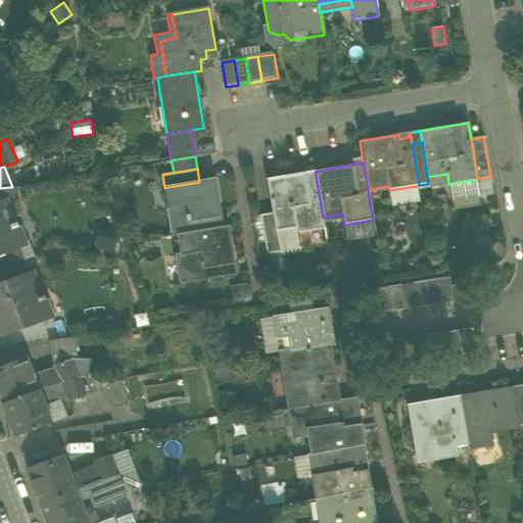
[(324,227),(323,218),(315,172),(268,179),(274,214),(276,228),(295,225),(296,232),(324,227)]
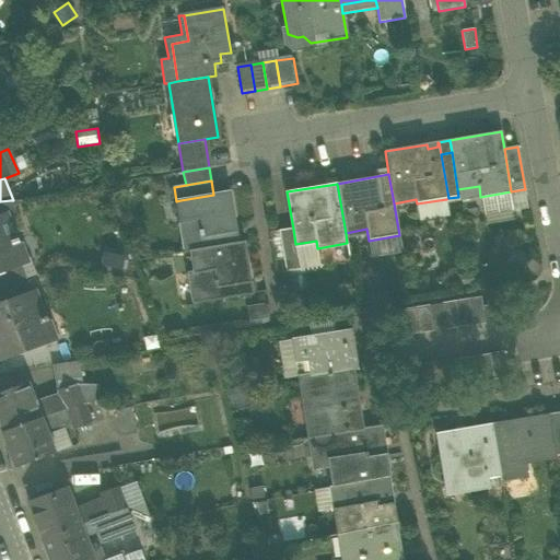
[(459,200),(480,197),(479,186),(457,189),(458,197),(459,200)]
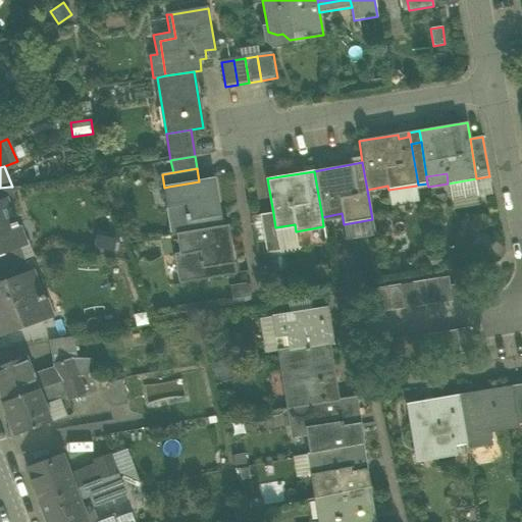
[(488,176),(476,178),(448,184),(451,198),(477,194),(477,195),(491,193),(488,176)]
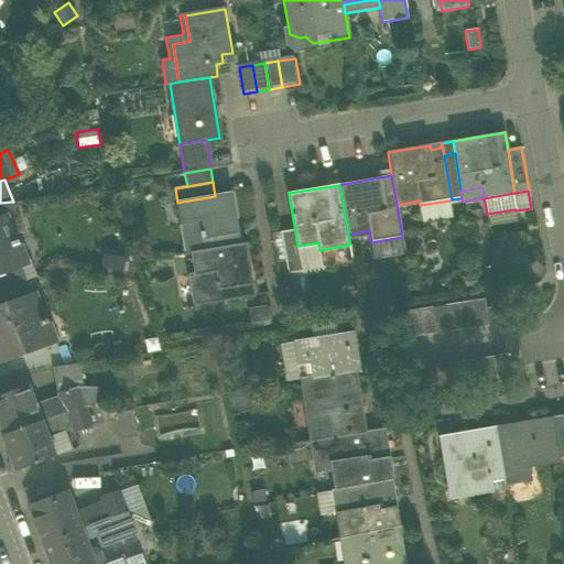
[(185,255),(194,252),(237,246),(235,236),(239,235),(232,193),(215,196),(182,202),(185,224),(180,224),(185,255)]
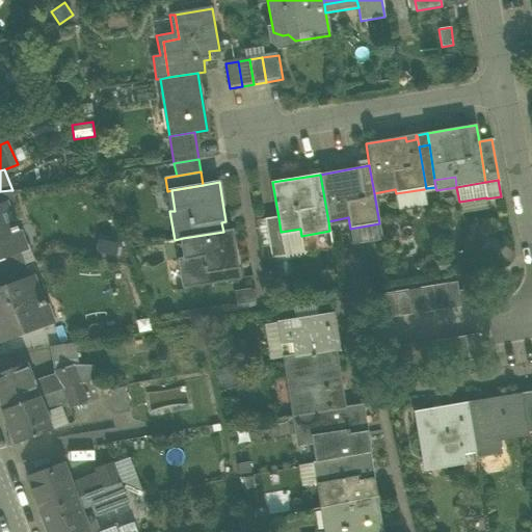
[(424,189),(396,193),(399,210),(427,205),(424,189)]
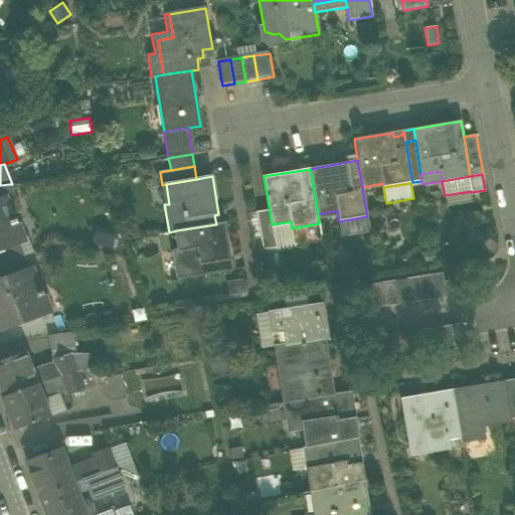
[(0,199),(6,198),(7,202),(15,199),(10,184),(0,185),(0,199)]
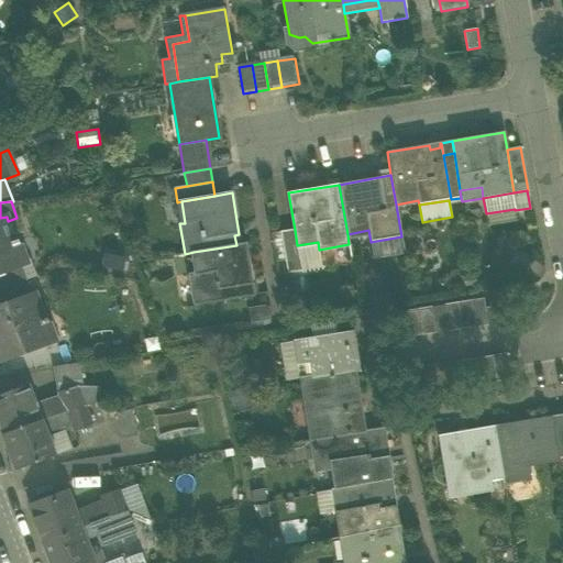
[(515,210),(515,209),(486,213),(489,225),(517,221),(515,210)]
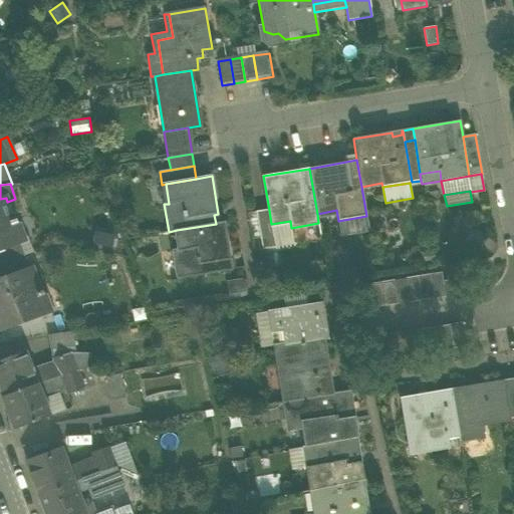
[(0,248),(18,242),(19,242),(12,226),(18,224),(16,220),(14,220),(7,202),(6,198),(0,199),(0,248)]
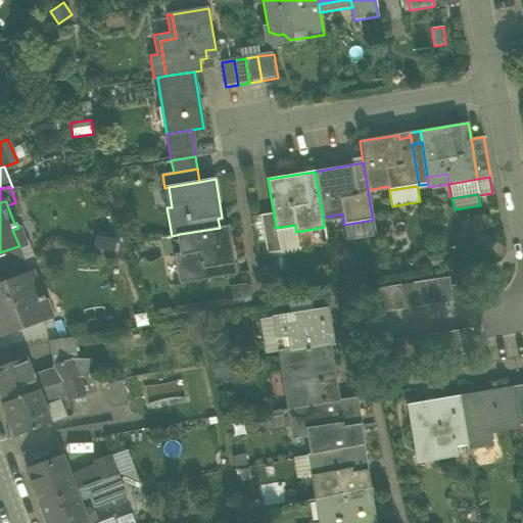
[(259,216),(265,243),(278,241),(276,228),(274,214),(259,216)]
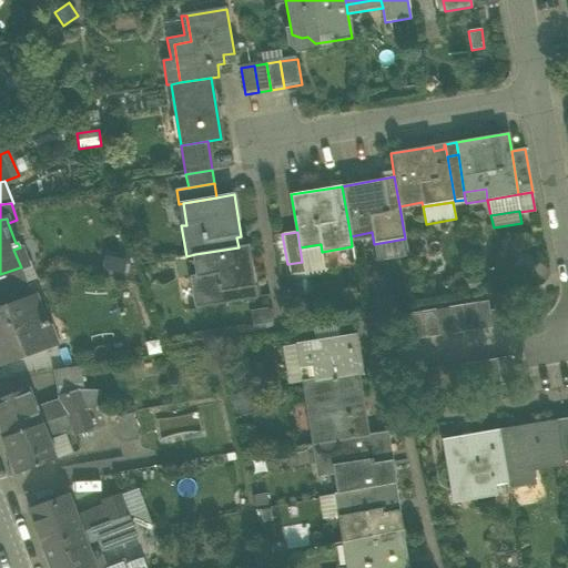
[(287,264),(282,234),(273,236),(279,265),(287,264)]
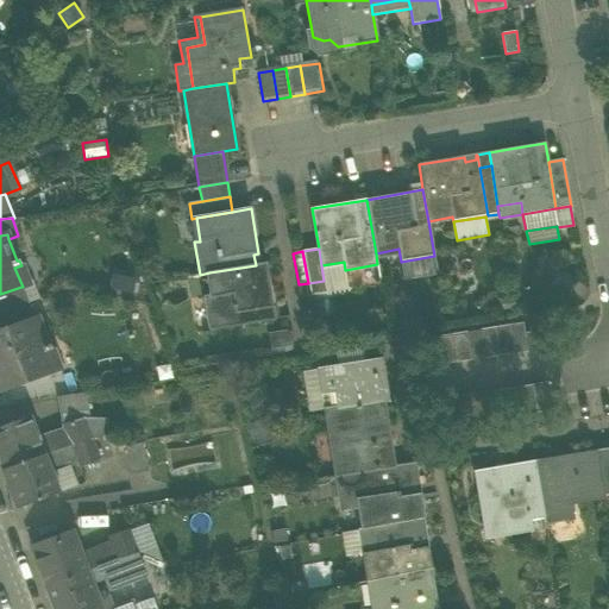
[(434,256),(401,262),(405,281),(438,275),(434,256)]
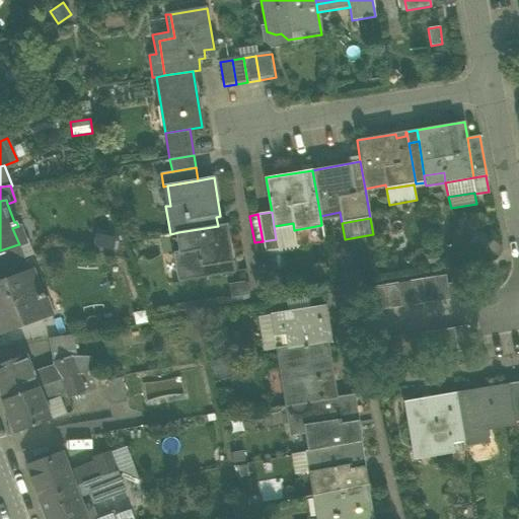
[(293,223),(274,226),(276,239),(278,250),(297,247),(297,244),(294,230),(293,223)]
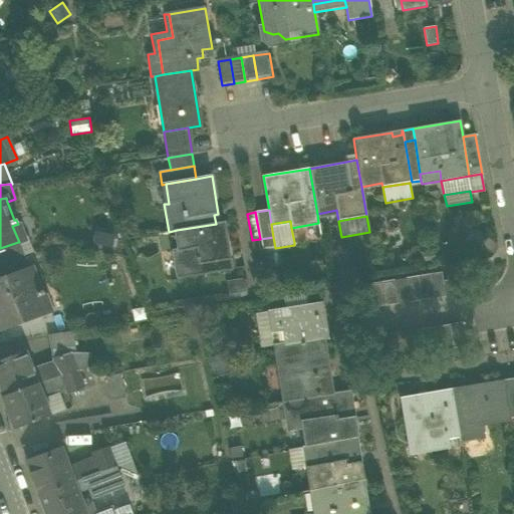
[(18,242),(24,256),(34,252),(22,222),(18,224),(12,226),(19,242),(18,242)]
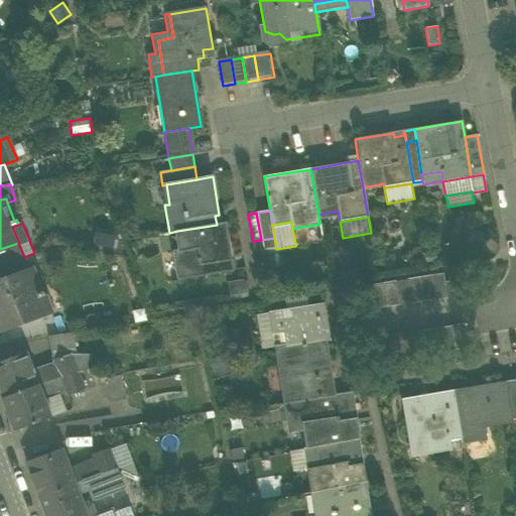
[(225,223),(217,225),(177,231),(180,250),(172,251),(176,281),(234,271),(225,223)]
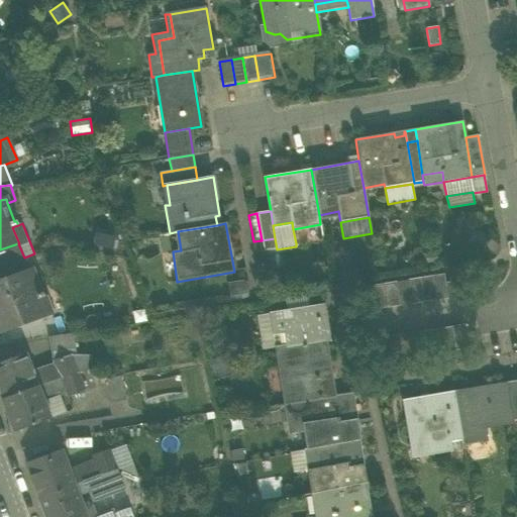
[(320,224),(293,229),(296,243),(322,238),(320,224)]
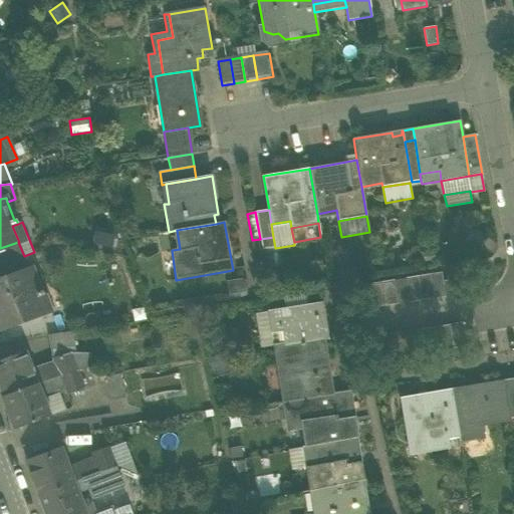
[(117,230),(94,226),(91,244),(114,248),(117,230)]
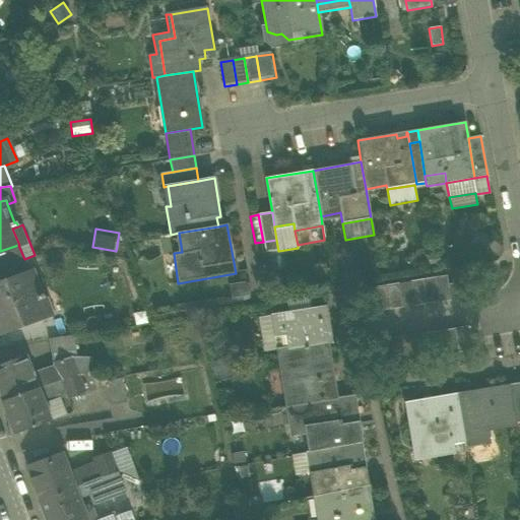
[(478,231),(468,247),(481,256),(493,240),(478,231)]
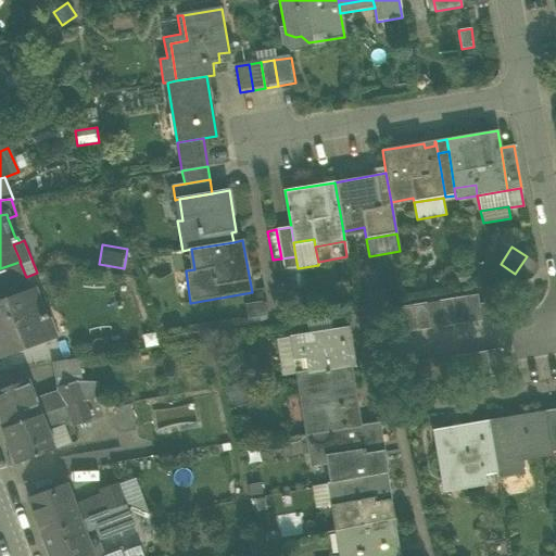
[(281,258),(283,270),(298,268),(295,256),(281,258)]
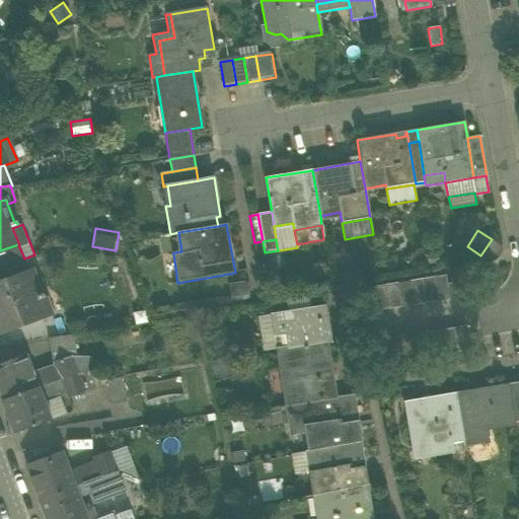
[(0,250),(0,267),(24,258),(18,244),(0,250)]
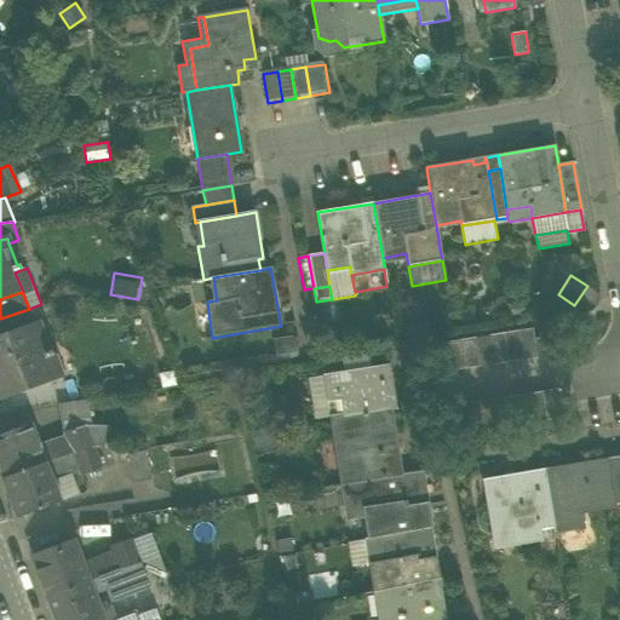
[(35,326),(29,309),(0,319),(0,328),(4,338),(34,327),(35,326)]
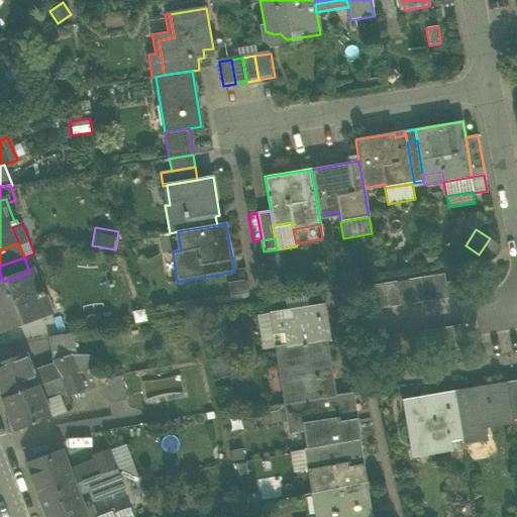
[(0,283),(0,332),(44,316),(38,300),(44,298),(42,292),(40,293),(32,271),(29,272),(28,273),(3,282),(0,283)]
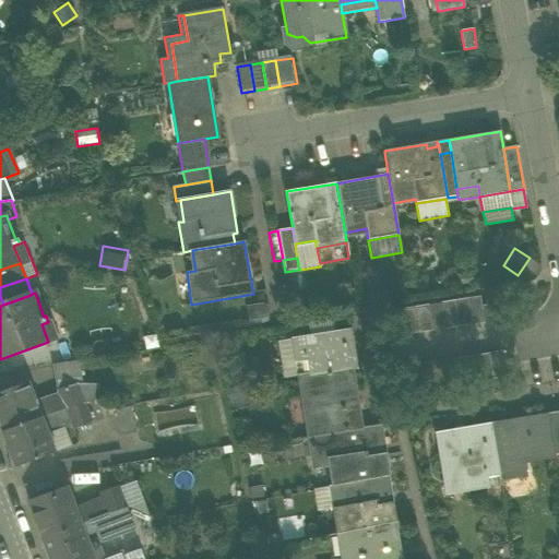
[(479,296),(466,298),(471,324),(484,322),(480,304),(479,296)]
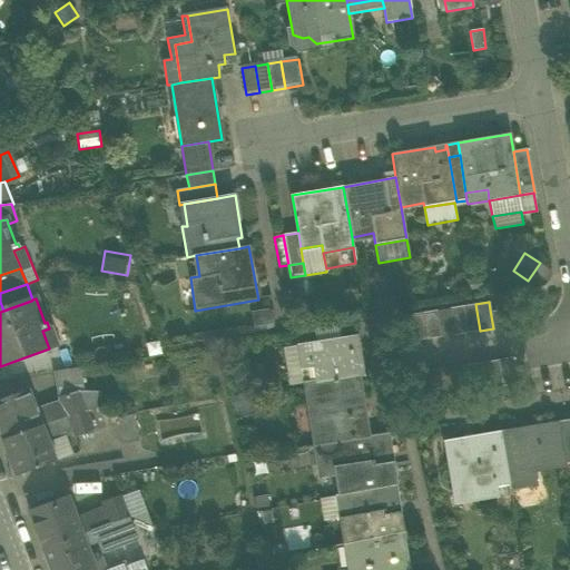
[(467,333),(480,331),(475,304),(462,306),(467,333)]
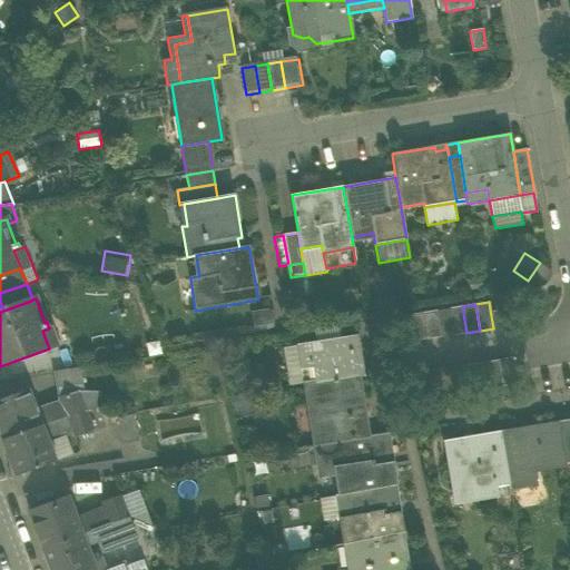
[(454,335),(467,333),(462,306),(450,308),(454,335)]
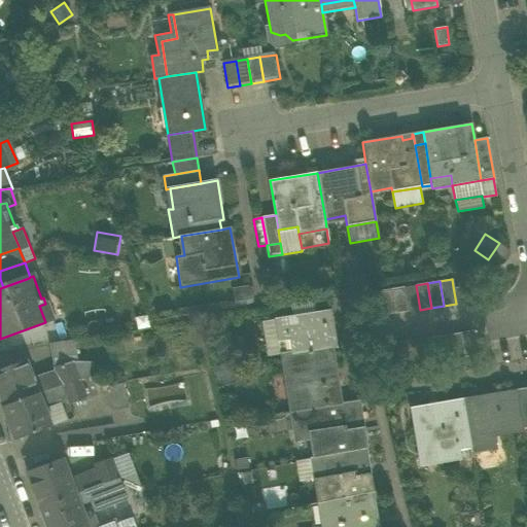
[(453,286),(456,304),(468,302),(465,284),(453,286)]
